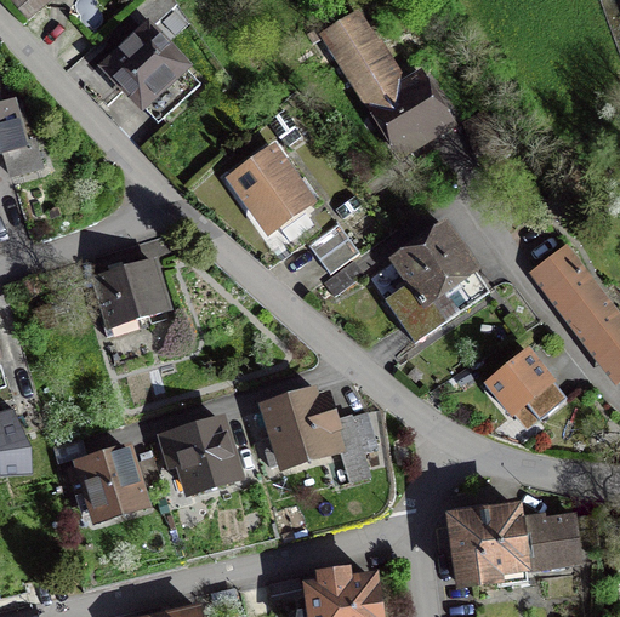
[(153,23),(177,1),(176,0),(141,0),(126,12),(140,27),(96,66),(141,115),(146,110),(157,123),(200,83),(189,70),(193,67),(153,23)]
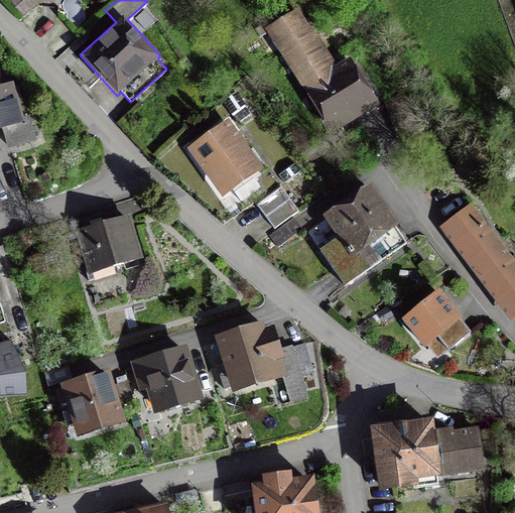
[(336,63),(298,4),(263,26),(332,134),(380,103),(349,54),(336,63)]
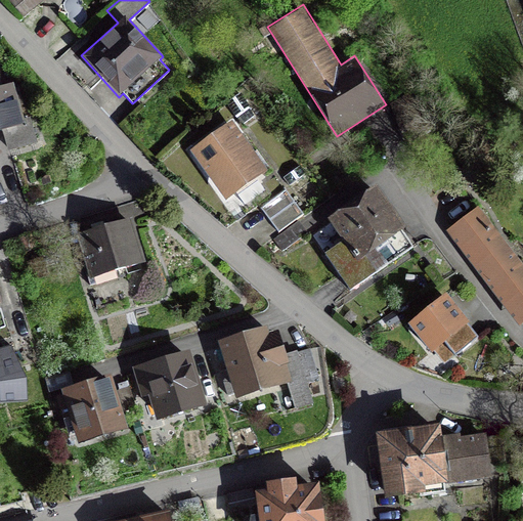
[(0,131),(2,130),(7,149),(37,141),(30,116),(24,117),(19,103),(26,102),(20,85),(14,87),(12,81),(3,84),(0,74),(0,131)]
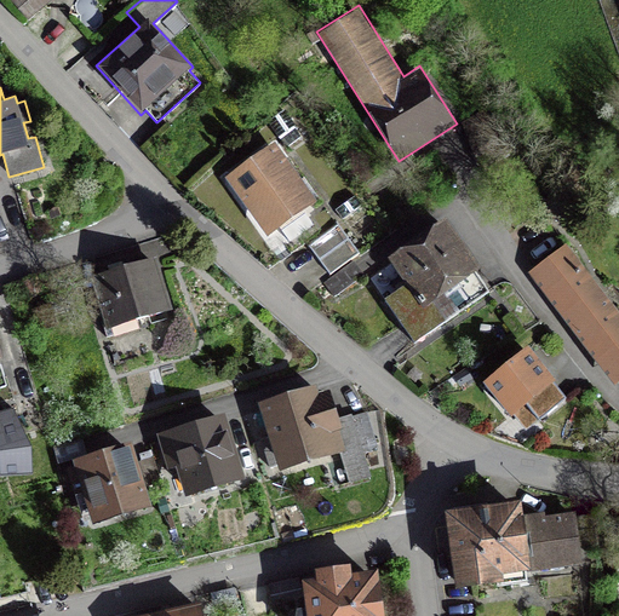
[(267,120),(285,147),(302,134),(285,108),(267,120)]
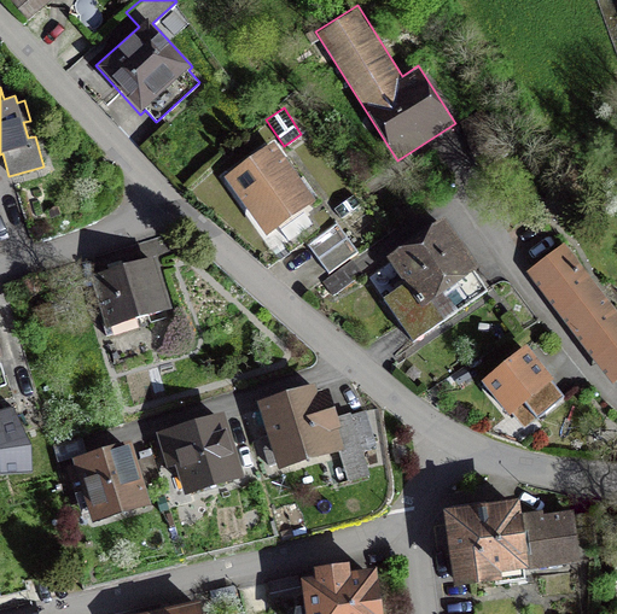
[(298,175),(274,141),(223,176),(266,237),(278,227),(286,239),(313,221),(304,209),(316,200),(313,196),(316,193),(302,173),(298,175)]
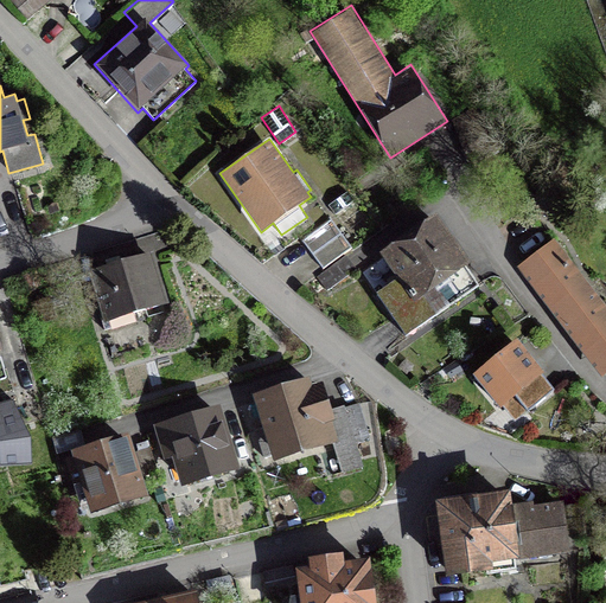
[(435,213),(378,254),(395,278),(375,293),(403,334),(479,282),(467,265),(471,263),(435,213)]
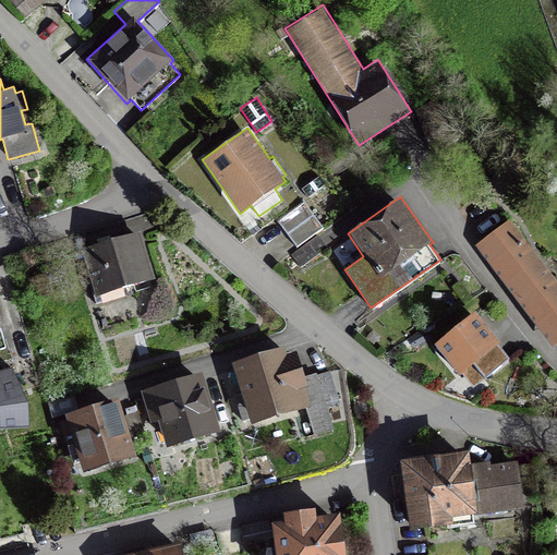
[(303,200),(277,219),(295,245),(323,226),(303,200)]
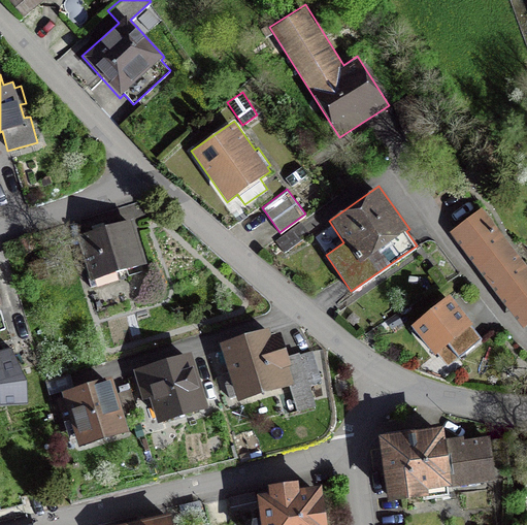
[(526,266),(481,206),(448,231),(521,327),(526,322),(526,266)]
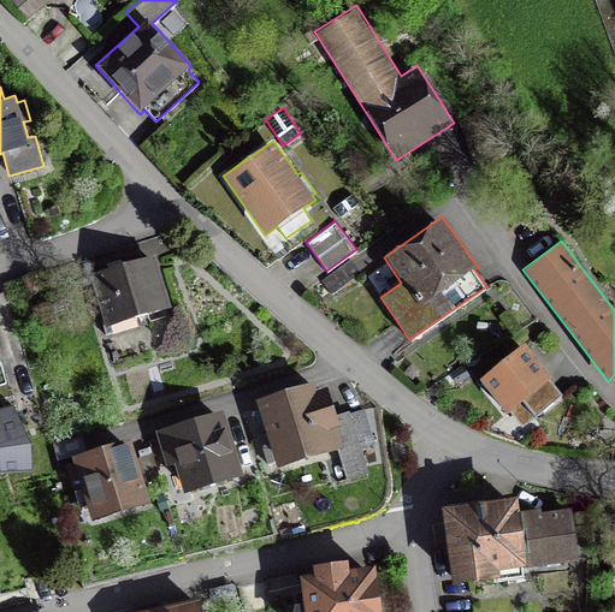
[(136,318),(171,308),(155,255),(123,265),(120,257),(106,261),(107,268),(89,274),(106,331),(111,330),(112,332),(139,325),(136,318)]
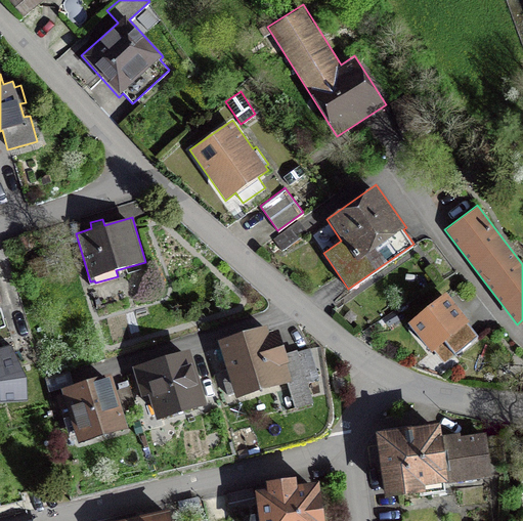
[(280,249),(306,230),(298,219),(272,236),(280,249)]
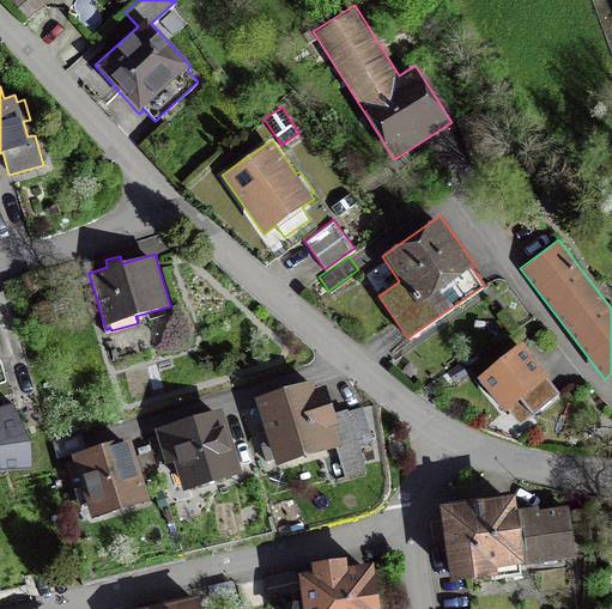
[(508,409),(520,425),(558,394),(546,379),(550,377),(521,342),(477,378),(504,413),(508,409)]
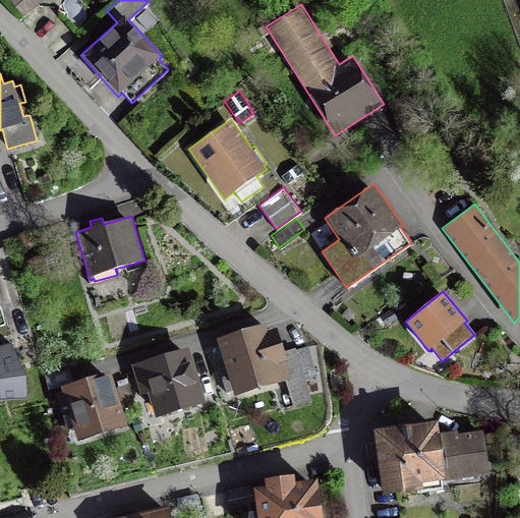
[(0,335),(11,332),(5,313),(2,314),(0,307),(0,301),(2,301),(0,294),(0,335)]
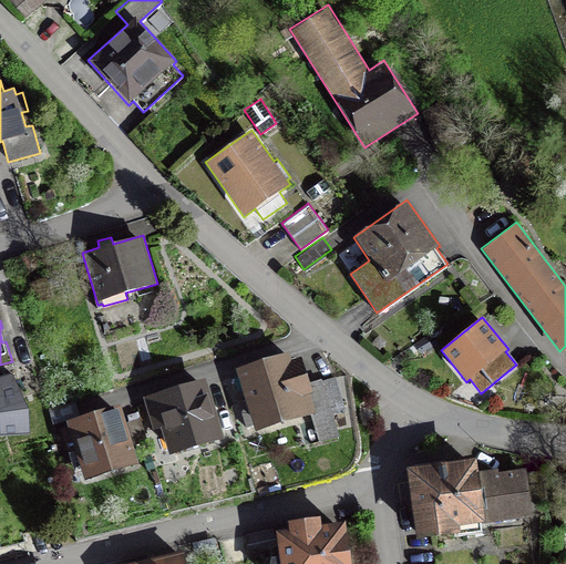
[(380,347),(387,339),(378,331),(371,339),(380,347)]
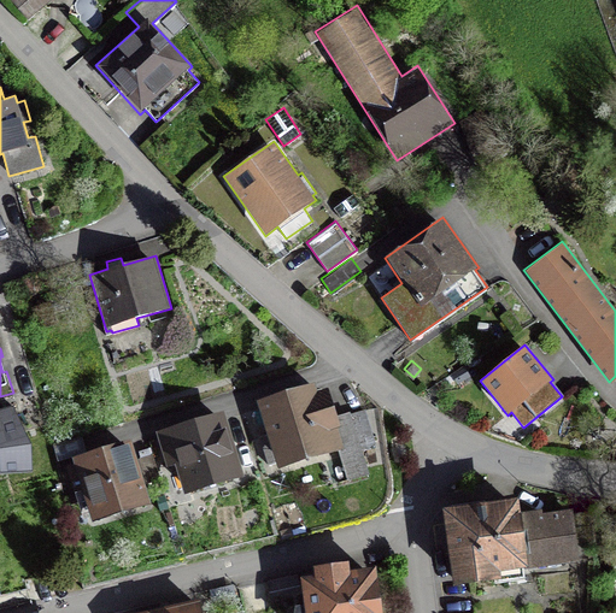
[(457,381),(473,373),(467,363),(452,370),(457,381)]
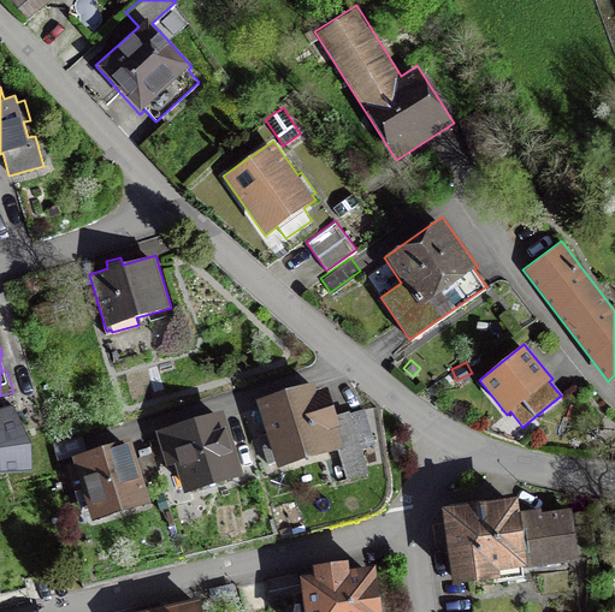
[(327,388),(315,392),(313,384),(255,400),(276,469),(337,452),(346,479),(368,471),(360,445),(374,441),(364,406),(349,410),(349,409),(333,413),(327,388)]
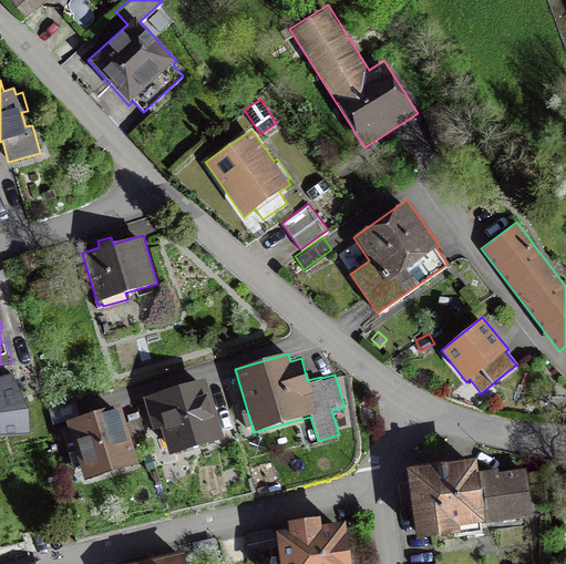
[(0,434),(29,432),(28,409),(11,371),(0,375),(0,434)]
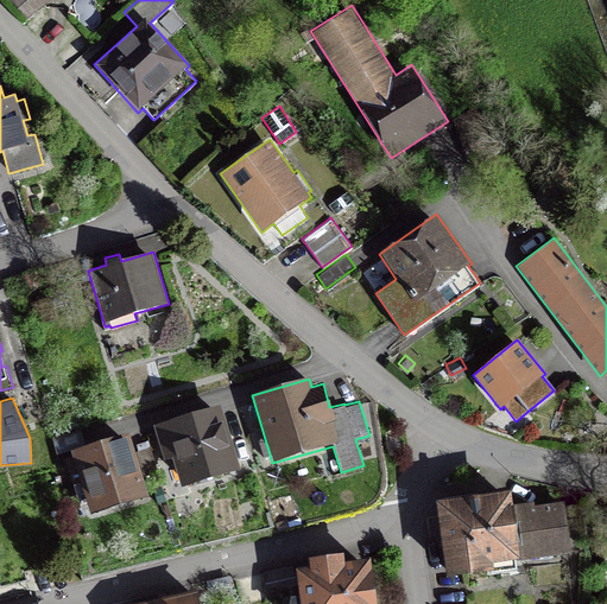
[(233,464),(216,411),(159,428),(169,458),(178,455),(185,478),(233,464)]
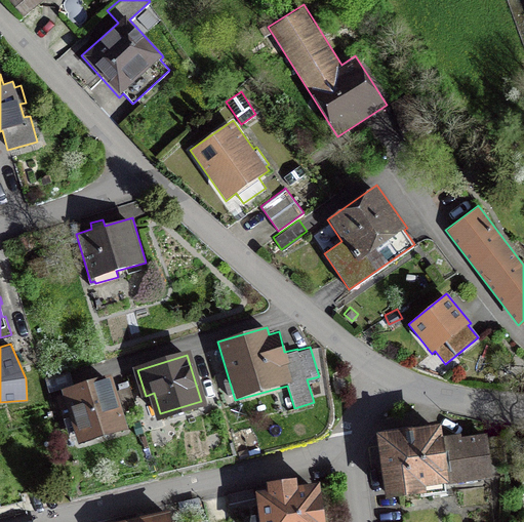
[(129,385),(111,391),(108,379),(58,395),(73,440),(122,425),(118,411),(135,406),(129,385)]
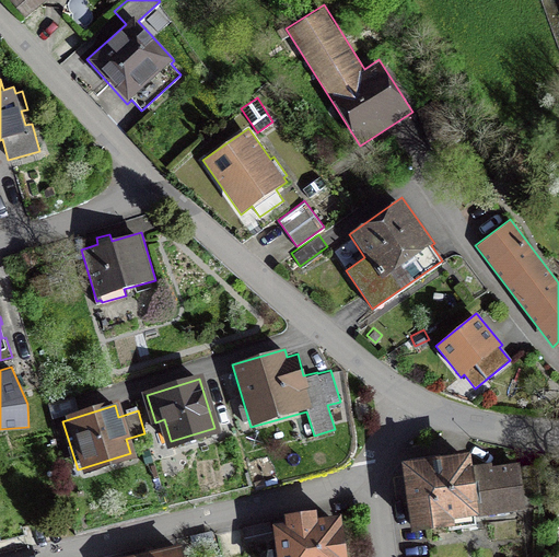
[(479,519),(479,517),(526,510),(520,462),(491,466),(490,462),(470,464),(469,455),(400,464),(410,535),(476,526),(475,520),(479,519)]
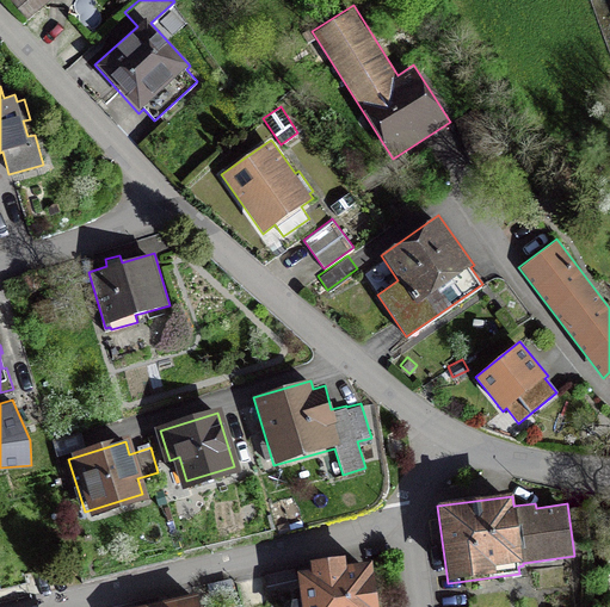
[(379,606),(374,564),(345,568),(344,558),(309,563),(310,573),(296,574),(300,601),(288,602),(288,606),(379,606)]
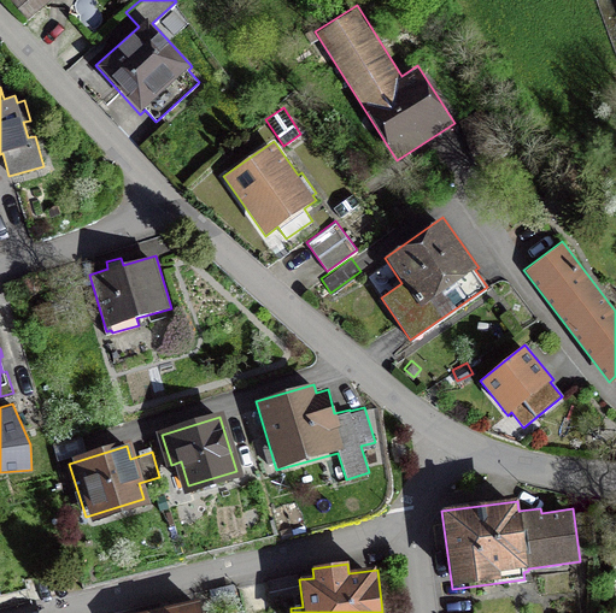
[(293,572),(265,578),(269,590),(295,584),(293,572)]
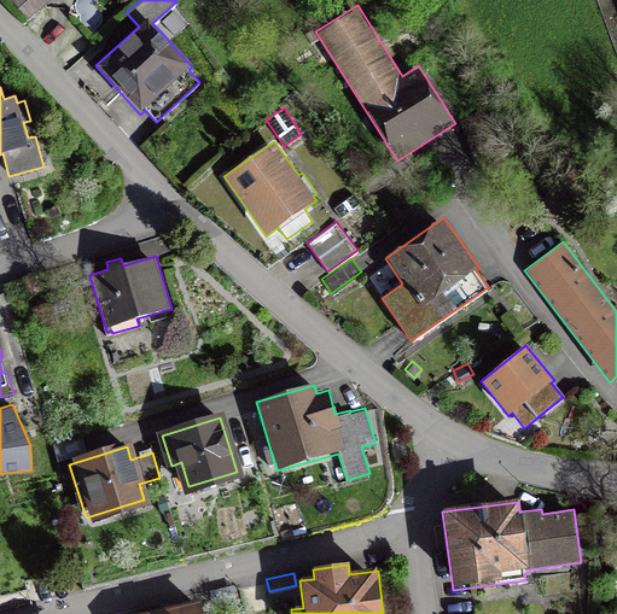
[(236,598),(233,582),(209,586),(213,603),(236,598)]
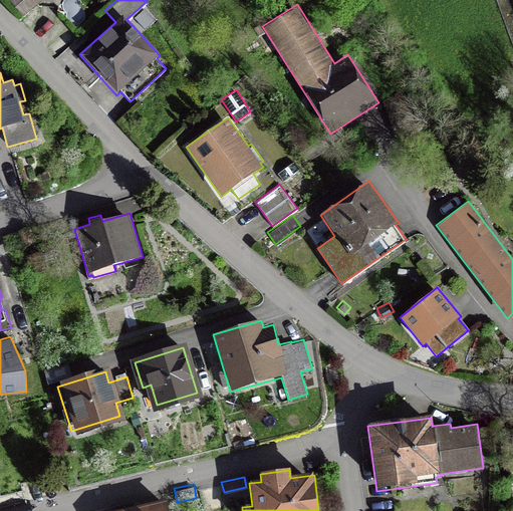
[(169,510),(167,499),(111,510),(169,510)]
